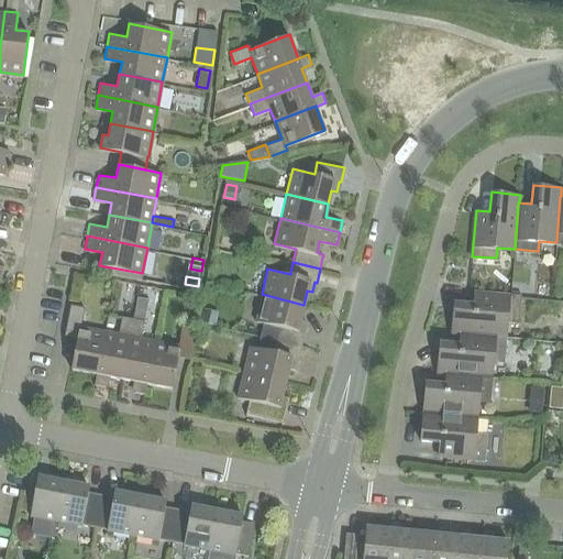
[(518,319),(520,295),(474,291),(473,305),(453,303),(451,331),(460,331),(506,336),(507,318),(518,319)]
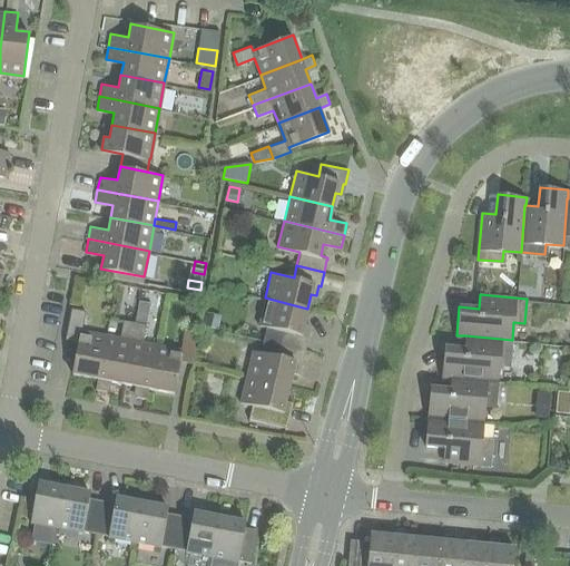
[(266,325),(263,339),(305,349),(308,334),(307,334),(310,324),(304,322),(307,309),(265,298),(258,324),(266,325)]
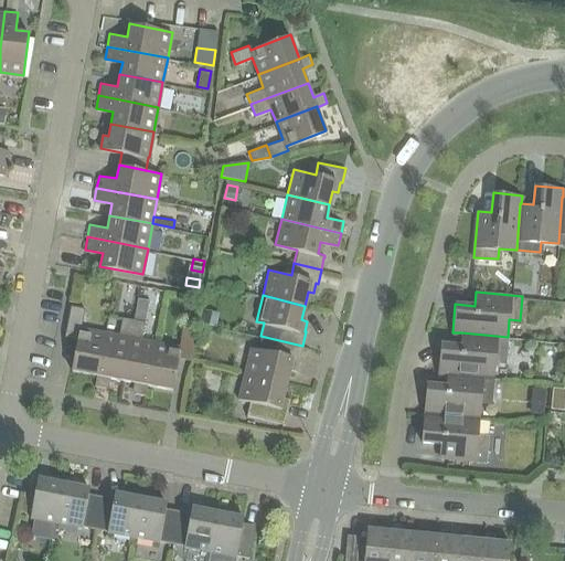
[(138,297),(137,305),(147,307),(149,298),(138,297)]
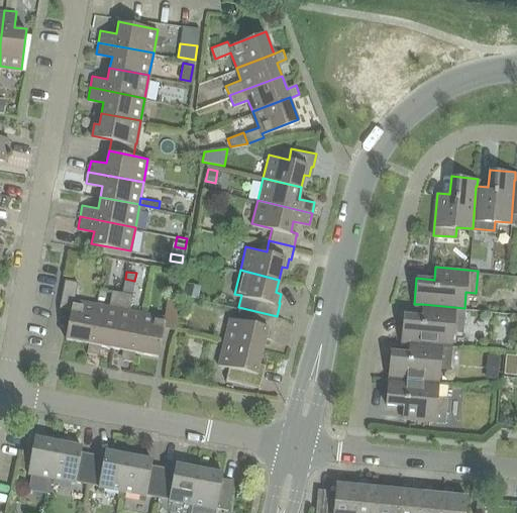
[(89,341),(96,302),(74,298),(78,281),(65,278),(60,303),(72,305),(66,337),(88,341),(89,341)]
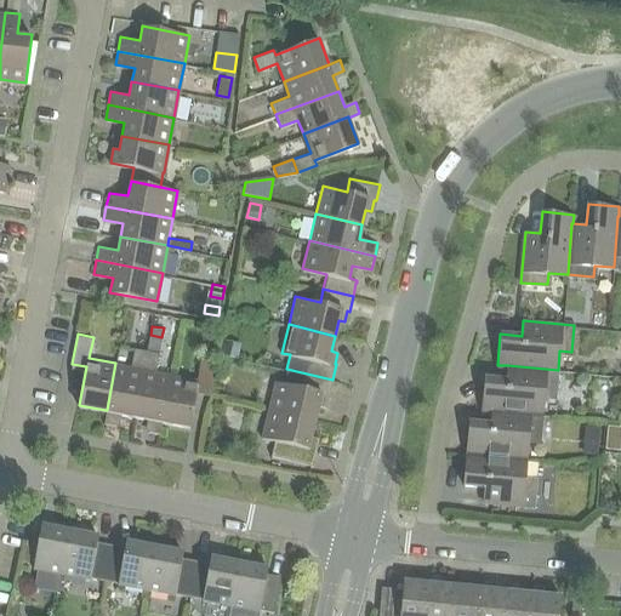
[(107,410),(106,410),(103,422),(115,423),(118,412),(134,416),(147,349),(134,347),(131,366),(115,363),(107,410)]
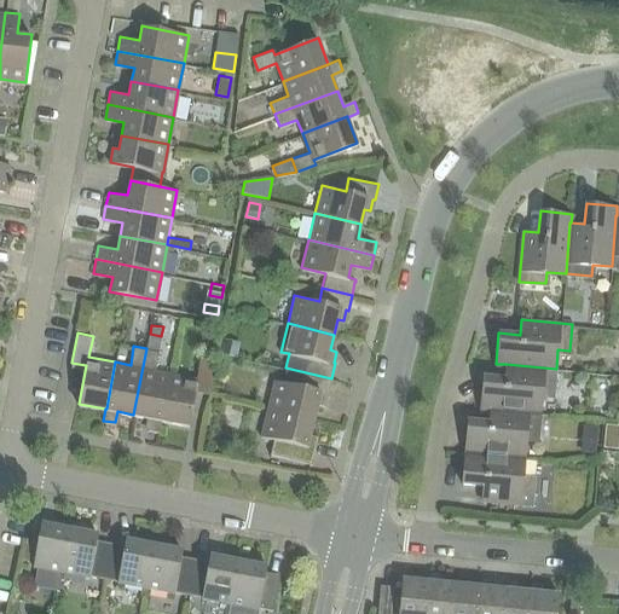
[(146,348),(133,415),(150,417),(148,429),(160,430),(161,420),(169,372),(155,370),(158,351),(146,348)]
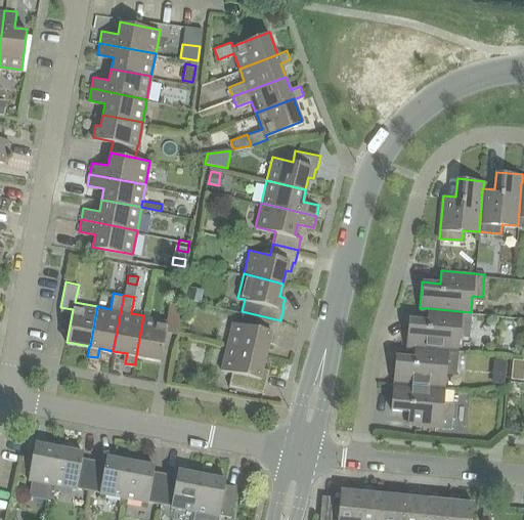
[(166,319),(143,315),(136,355),(160,359),(166,327),(178,329),(182,304),(170,301),(166,319)]
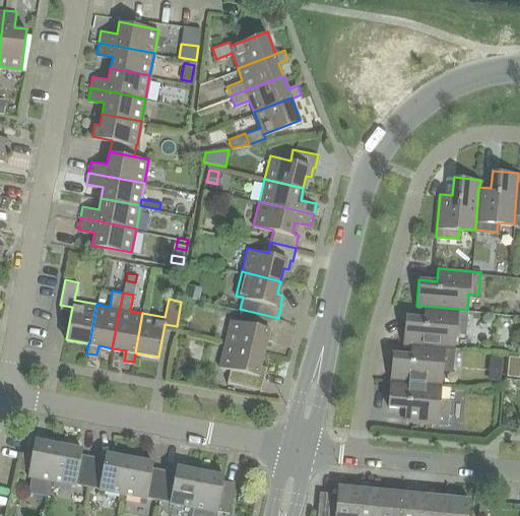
[(405,316),(403,342),(411,343),(411,342),(454,346),(455,330),(465,331),(467,310),(425,306),(424,318),(405,316)]
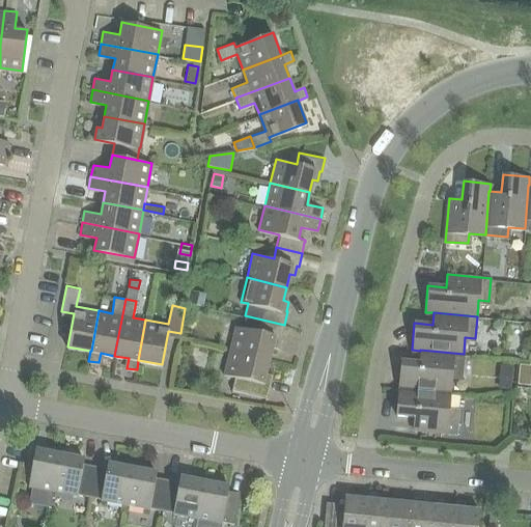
[(229,350),(269,359),(272,345),(277,348),(279,337),(281,338),(284,325),(245,315),(243,327),(235,326),(229,350)]
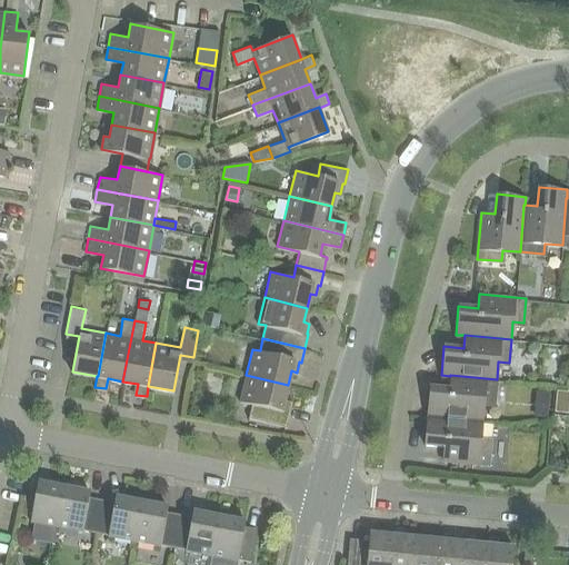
[(251,403),(248,416),(286,425),(287,424),(286,424),(289,410),(288,410),(290,400),(285,399),(288,385),(246,375),(240,400),(251,403)]
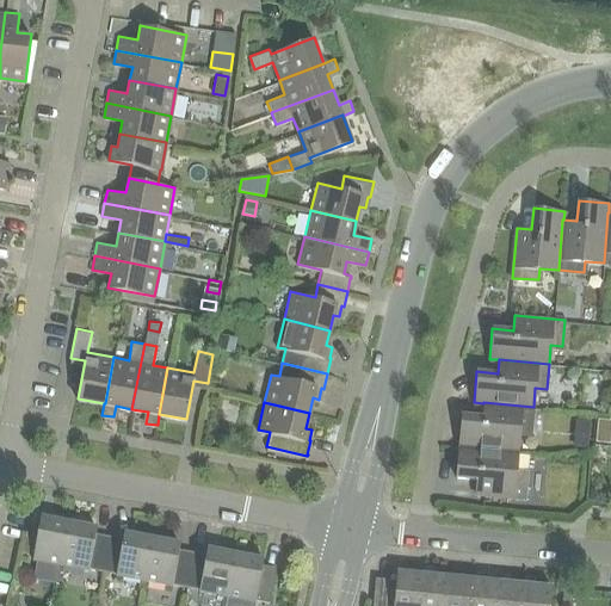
[(531,432),(534,407),(483,402),(483,403),(482,416),(461,414),(458,445),(518,450),(519,431),(531,432)]
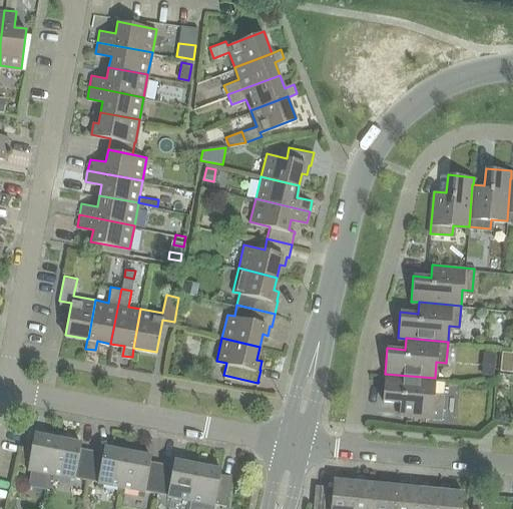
[(512,362),(501,361),(500,371),(512,372),(512,362)]
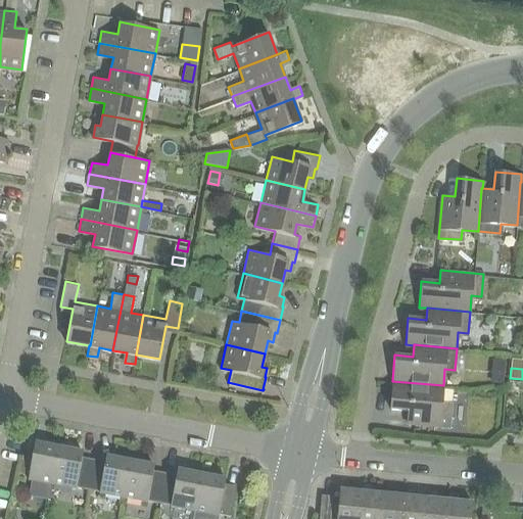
[(452,400),(441,399),(443,385),(392,381),(390,407),(409,409),(407,423),(414,424),(413,428),(426,430),(427,425),(449,427),(452,400)]
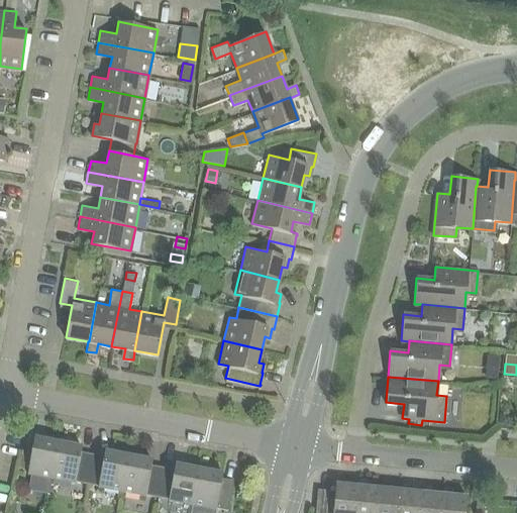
[(27,473),(31,473),(28,489),(48,493),(52,477),(50,477),(58,440),(34,436),(27,473)]
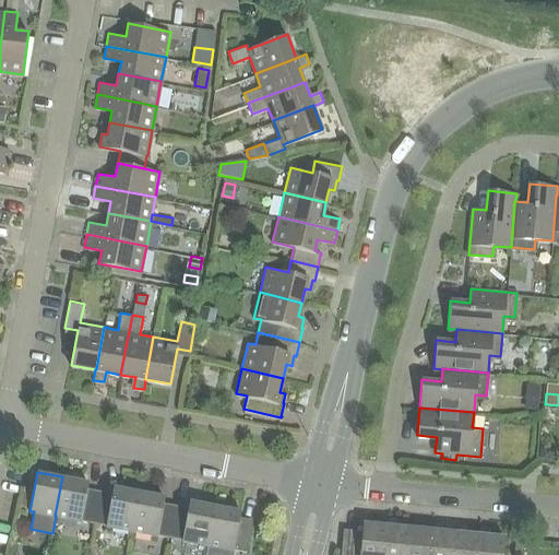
[(81,519),(94,521),(98,495),(86,493),(88,481),(62,476),(55,516),(56,516),(81,520),(81,519)]
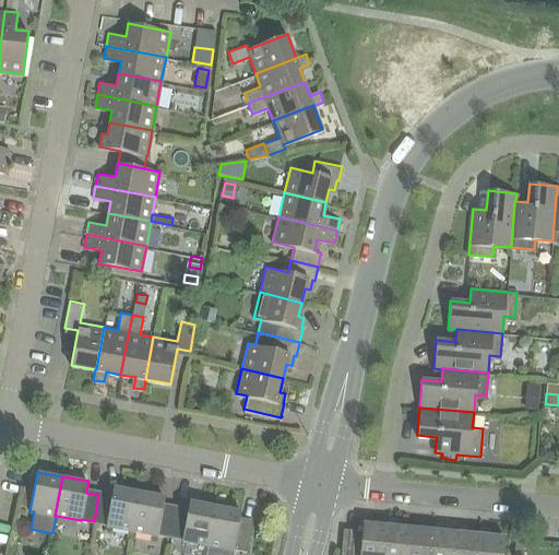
[(32,503),(35,485),(26,484),(23,502),(32,503)]
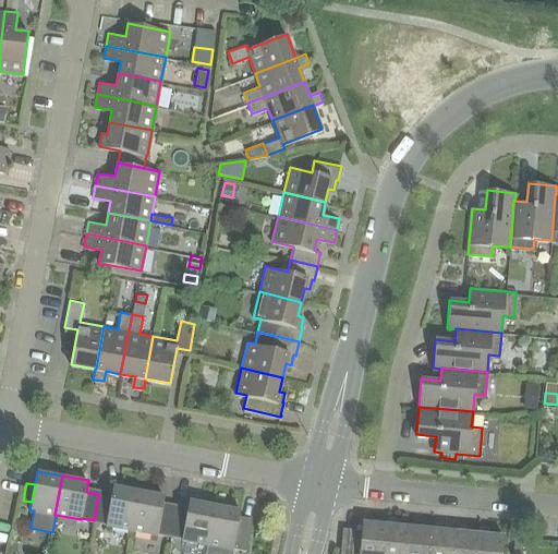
[(98,494),(94,520),(106,522),(106,525),(131,529),(138,490),(113,485),(111,497),(98,494)]
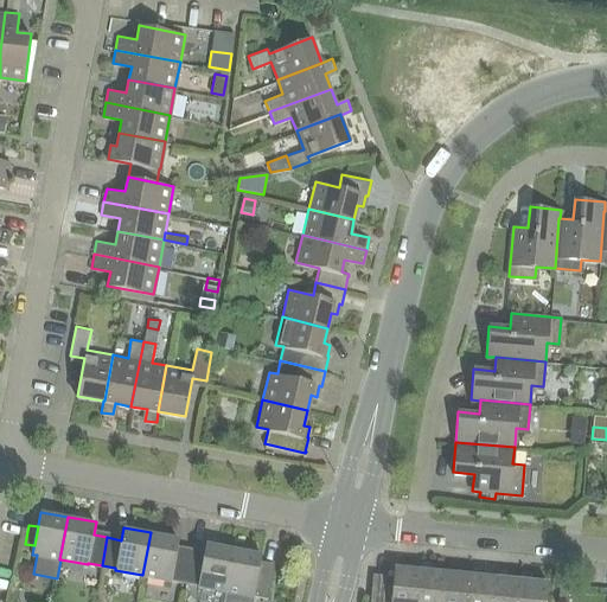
[(171,578),(184,581),(190,554),(176,550),(178,537),(151,532),(142,575),(171,581),(171,578)]
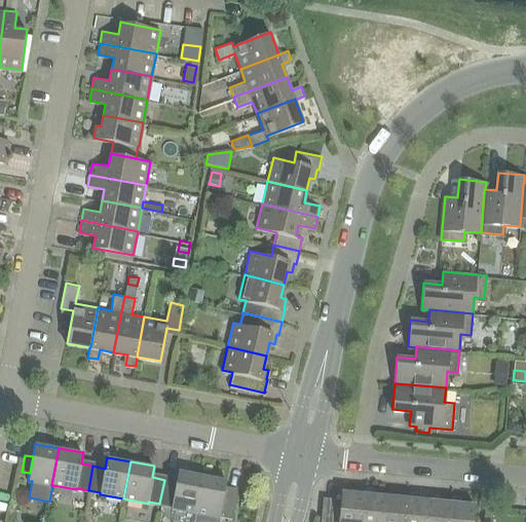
[(164,480),(159,504),(172,506),(172,508),(195,512),(201,475),(179,471),(176,482),(164,480)]
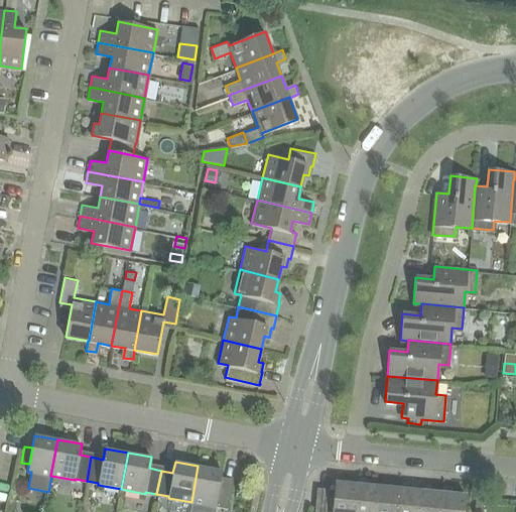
[(222,471),(198,466),(191,502),(215,507),(216,505),(227,507),(232,484),(220,482),(222,471)]
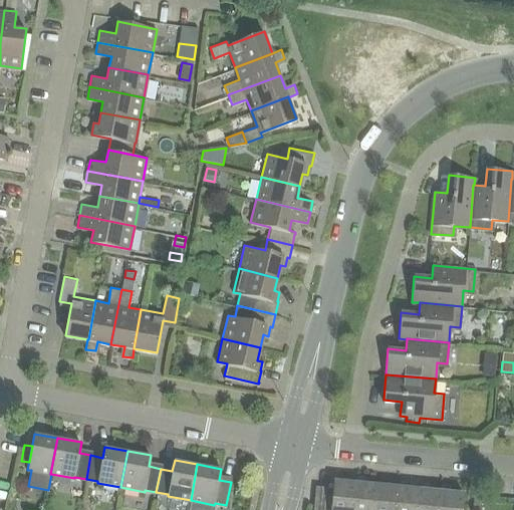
[(355,481),(352,509),(374,509),(377,483),(376,483),(362,482),(363,475),(355,475),(355,481)]
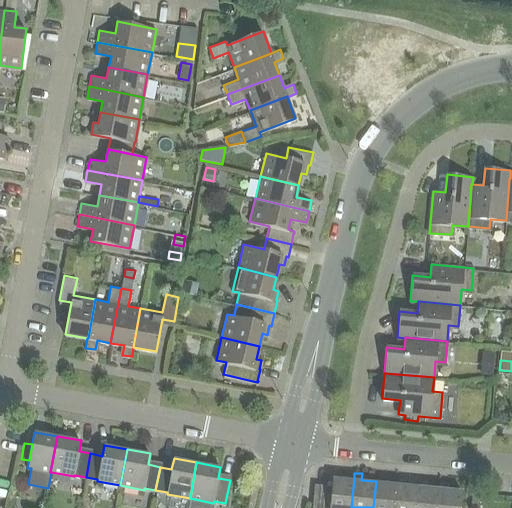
[(376,481),(373,507),(394,507),(397,483),(396,483),(383,482),(383,475),(376,475),(375,481),(376,481)]
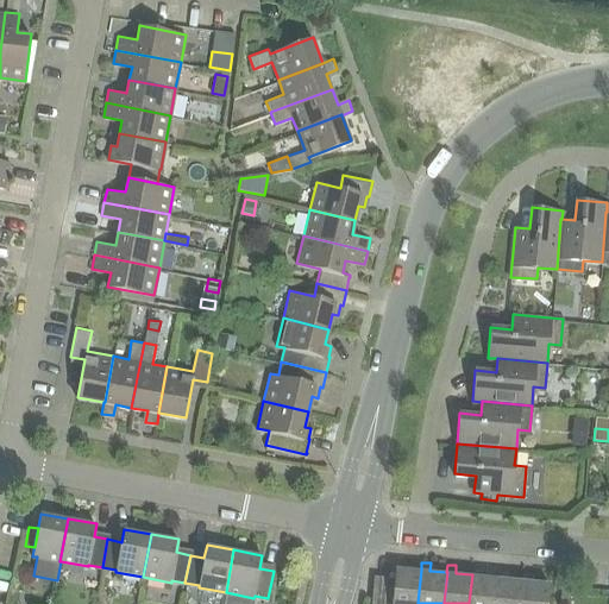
[(418,603),(421,570),(395,567),(393,590),(383,589),(382,603),(391,603),(418,603)]
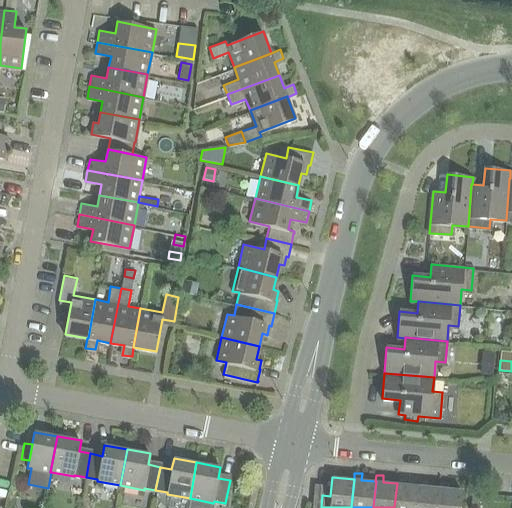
[(397,483),(394,507),(416,507),(418,485),(417,485),(404,484),(405,477),(397,477),(396,483),(397,483)]
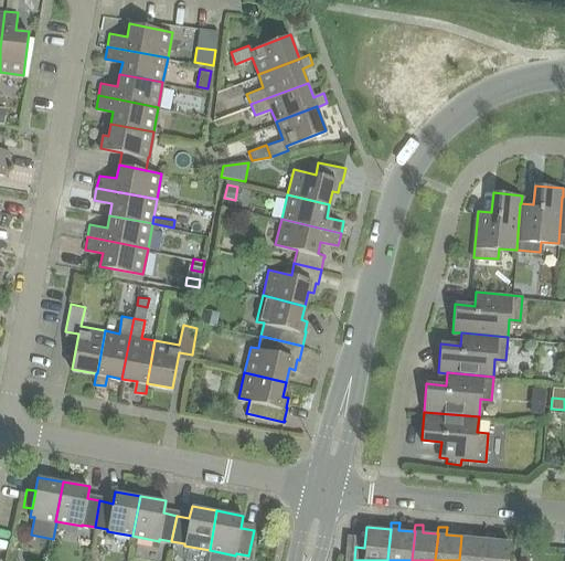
[(461,536),(459,560),(482,560),(484,538),(469,537),(470,530),(461,529),(460,536),(461,536)]
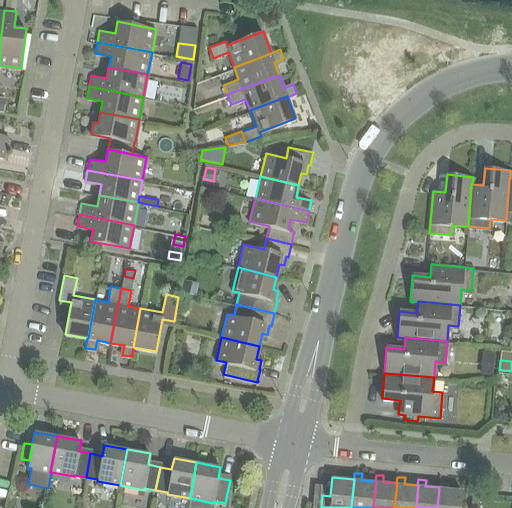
[(439,487),(437,507),(459,507),(461,490),(447,488),(447,482),(439,481),(439,487)]
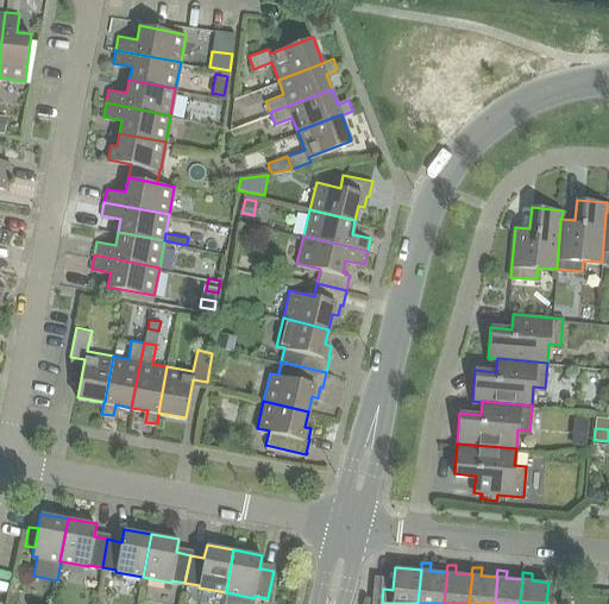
[(569,603),(571,584),(562,584),(559,603),(569,603)]
